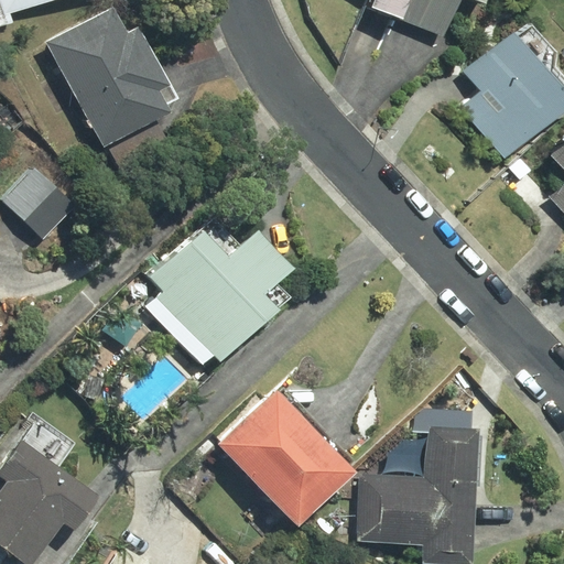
[(1,0),(6,12),(44,0),(1,0)]
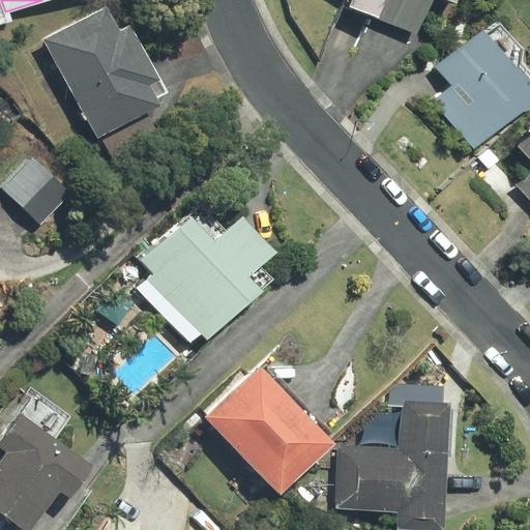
[(353,0),(351,6),(377,18),(384,0),(353,0)]
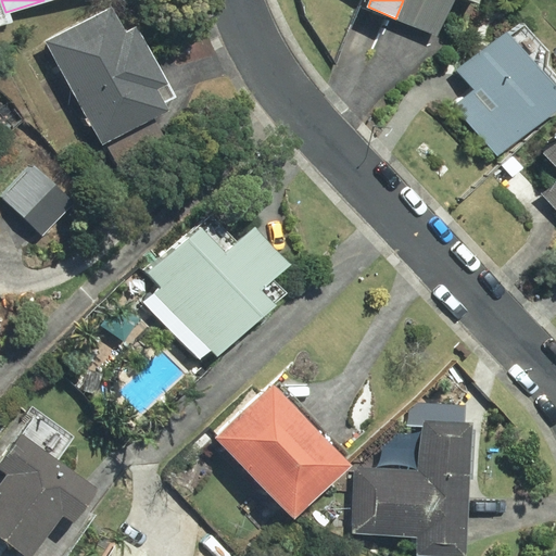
[(403,0),(395,19),(439,37),(454,0),(403,0)]
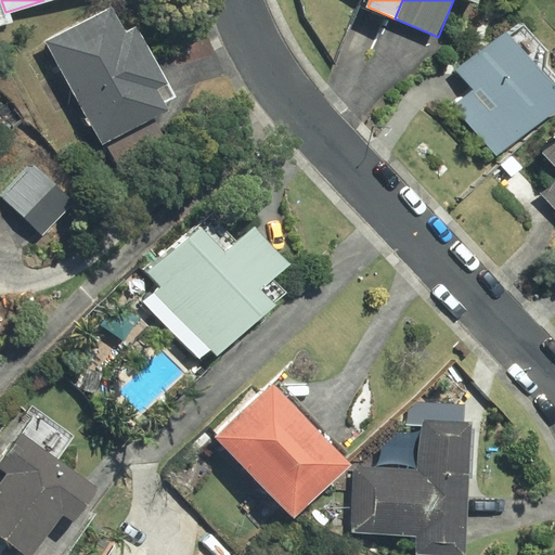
[(112,8),(48,42),(103,143),(168,108),(164,102),(173,97),(137,27),(126,34),(112,8)]
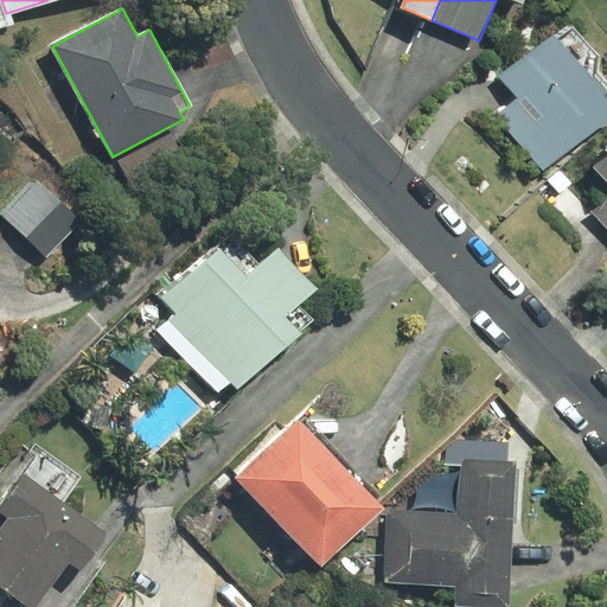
[(570,24),(509,76),(523,94),(569,148),(606,117),(606,84),(596,72),(598,57),(570,24)]
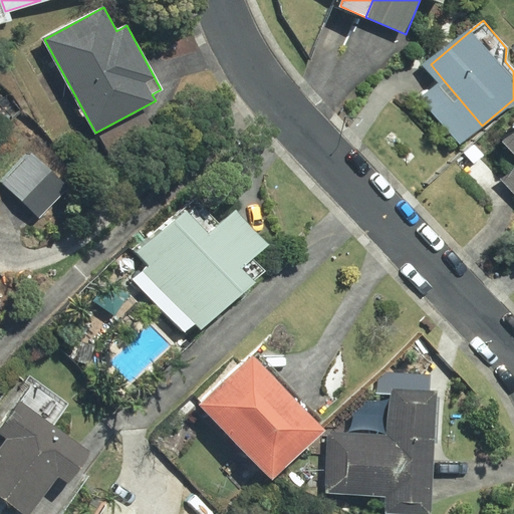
[(482,125),(443,79),(421,97),(460,144),(482,125)]
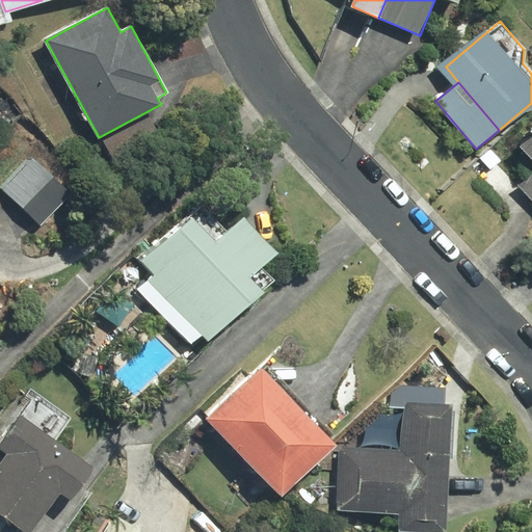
[(531,138),(523,148),(531,157),(531,175),(520,186),(531,200),(531,138)]
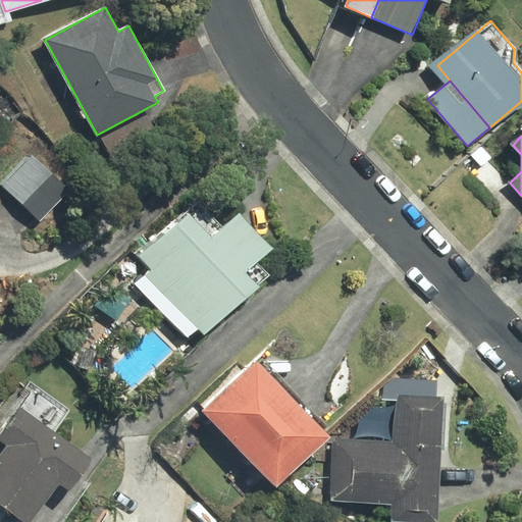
[(32,156),(3,186),(41,220),(69,191),(32,156)]
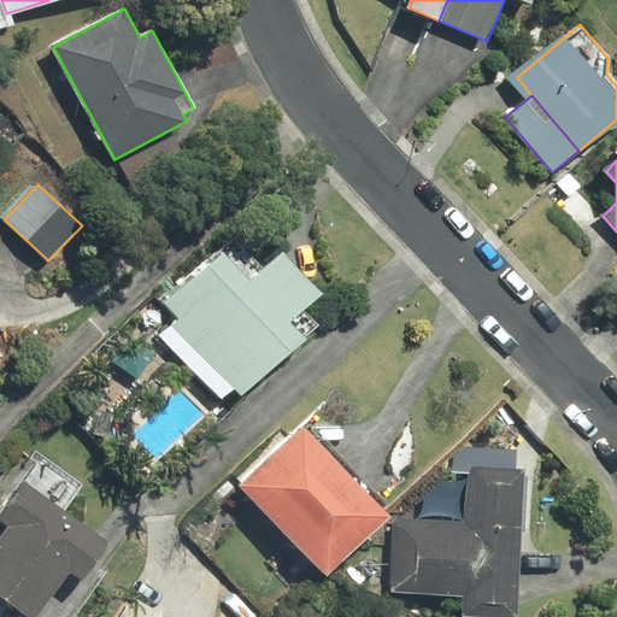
[(242,397),(305,339),(304,336),(313,328),(303,315),(324,294),(283,251),(264,269),(235,239),(165,303),(182,319),(163,336),(222,400),(235,388),(242,397)]
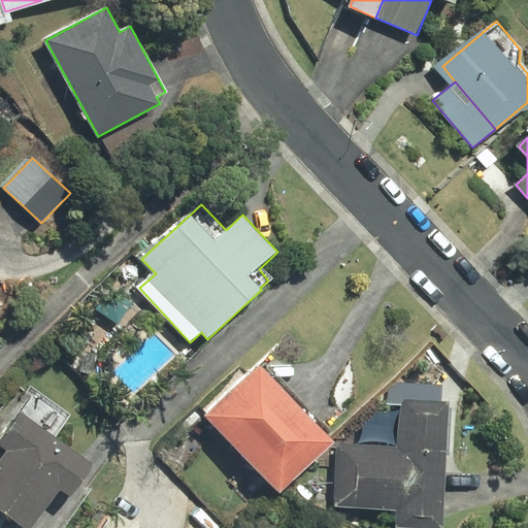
[(332,441),(260,367),(208,417),(281,491),(332,441)]
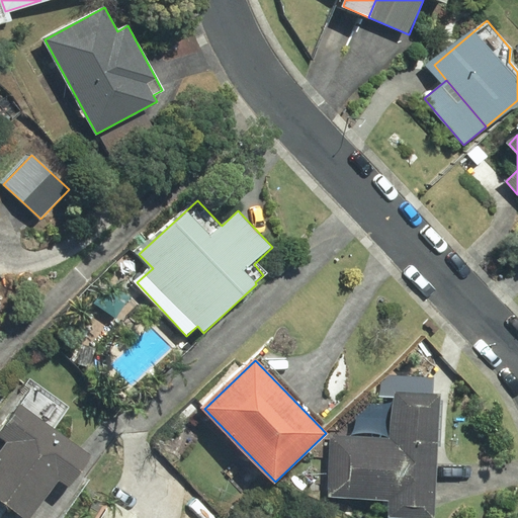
[(0,499),(8,506),(25,517),(29,517),(59,479),(70,486),(91,455),(54,429),(68,410),(35,386),(0,434),(0,435),(8,442),(0,453),(0,499)]
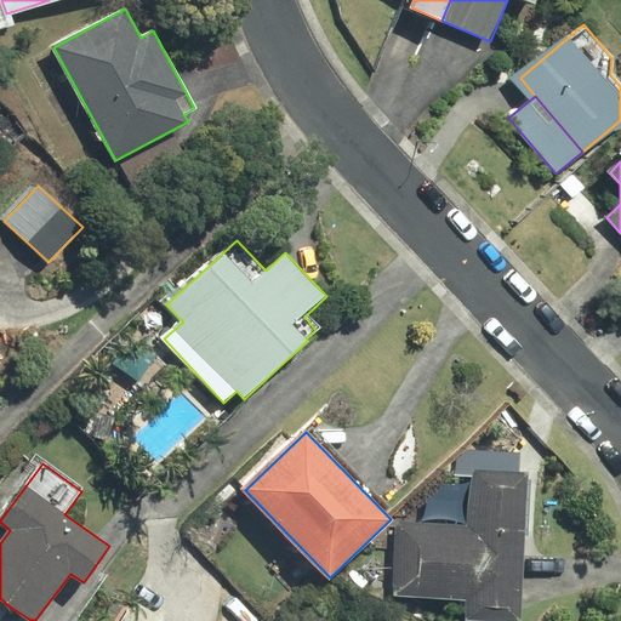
[(472,530),(398,528),(396,596),(467,598),(466,620),(480,620),(519,620),(527,474),(474,473),(472,530)]
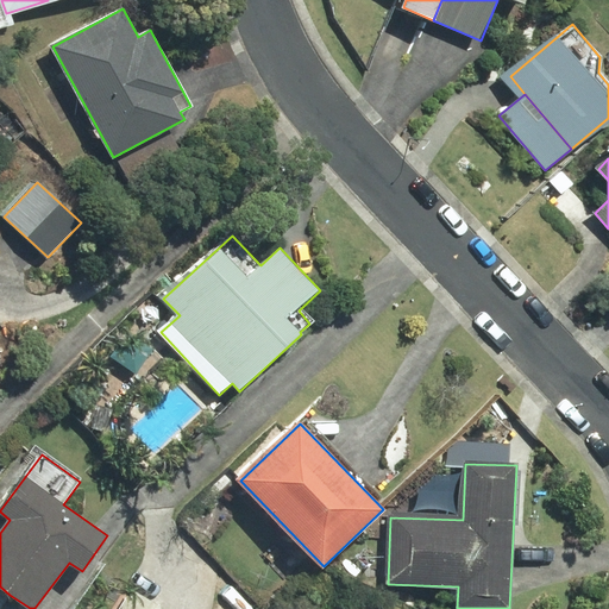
[(0,607),(10,595),(0,586),(0,607)]
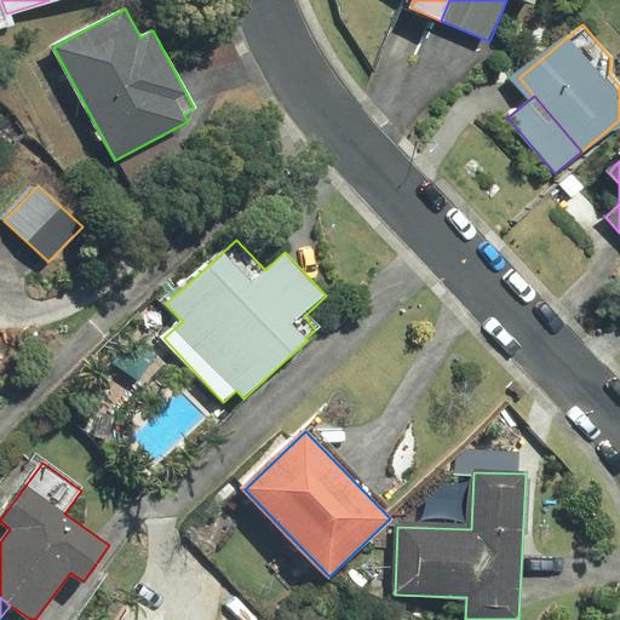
[(164,619),(133,601),(120,619),(164,619)]
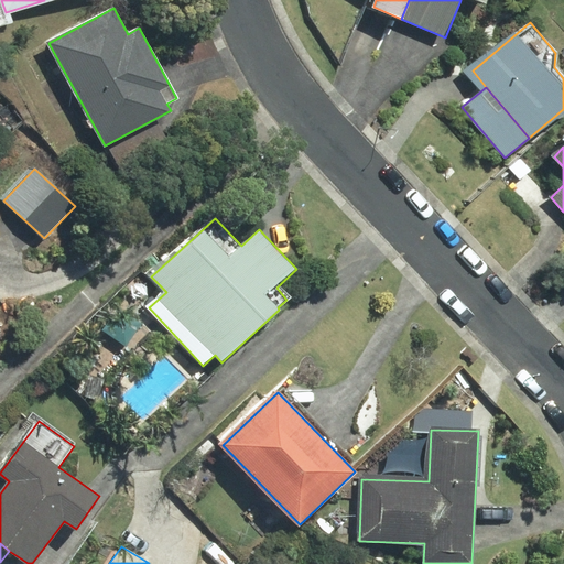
All buildings are outlined.
